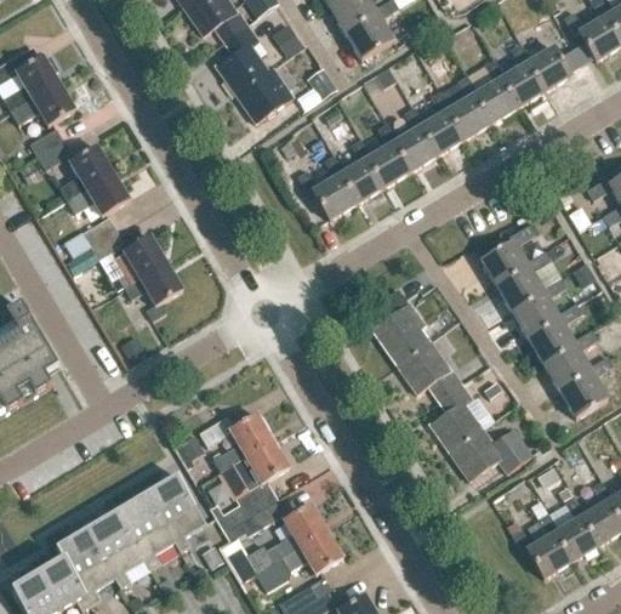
[(237,11),(228,0),(191,0),(183,6),(203,34),(214,27),(223,41),(248,24),(237,10),(237,11)]
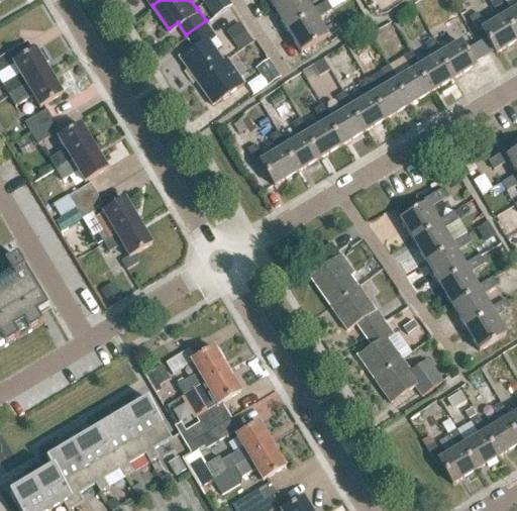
[(204,0),(214,14),(231,2),(230,0),(204,0)]
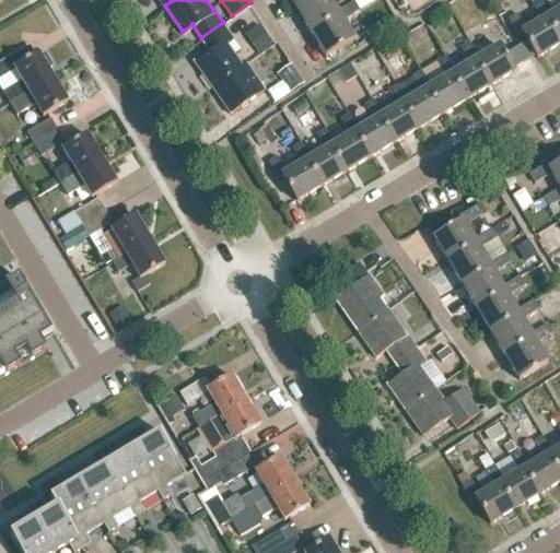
[(305,0),(294,7),(308,30),(338,12),(336,8),(331,0),(305,0)]
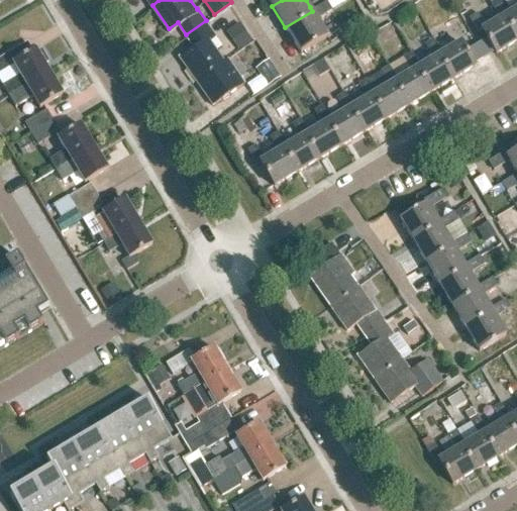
[(322,0),(310,7),(312,11),(285,27),(298,49),(325,33),(315,15),(330,6),(326,0),(322,0)]
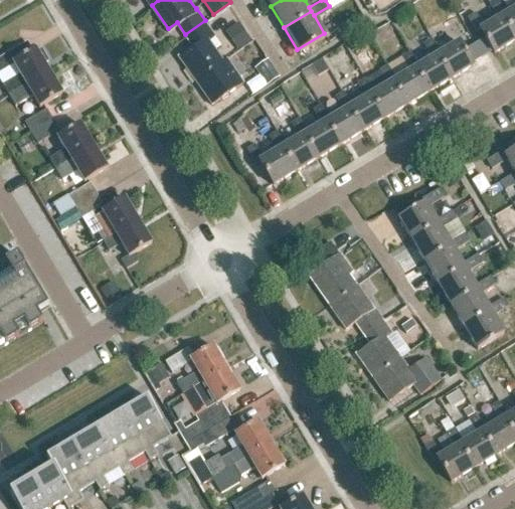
[(514,4),(506,10),(500,0),(491,0),(489,1),(497,15),(501,13),(514,35),(514,4)]
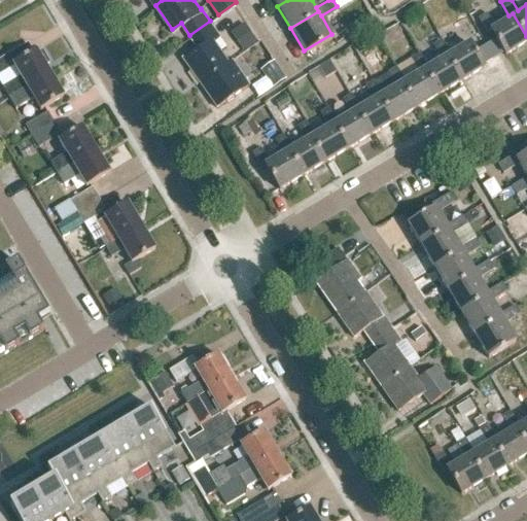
[(526,36),(513,13),(508,15),(495,24),(486,9),(477,15),(486,30),(490,27),(505,53),(526,38),(526,36)]
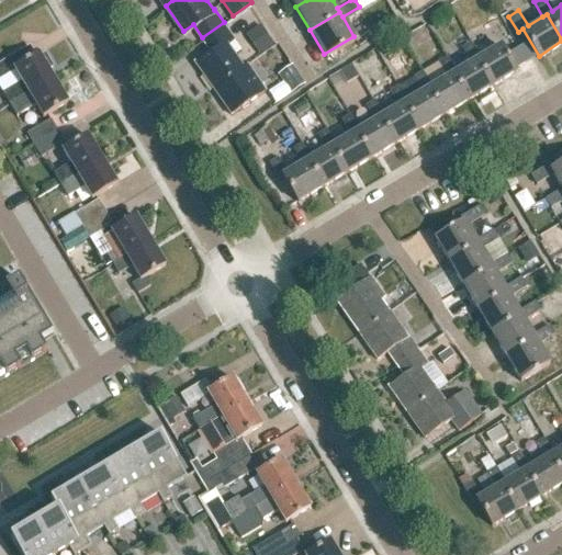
[(233,35),(224,22),(202,37),(210,47),(194,58),(213,83),(243,64),(226,41),(233,35)]
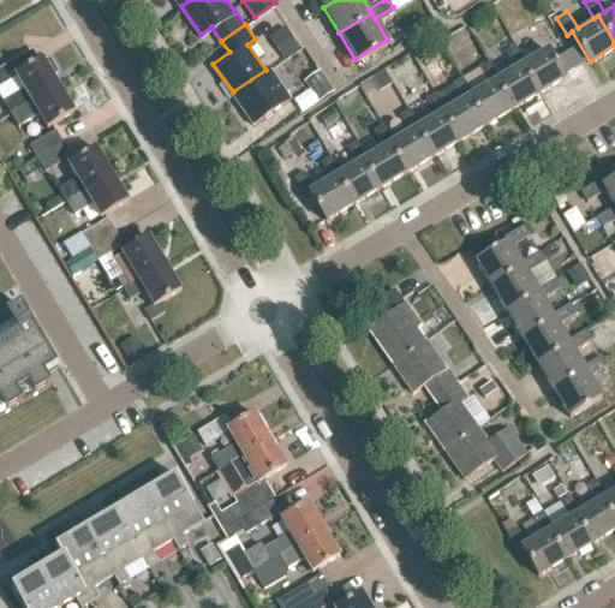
[(275,30),(287,49),(297,43),(285,24),(275,30)]
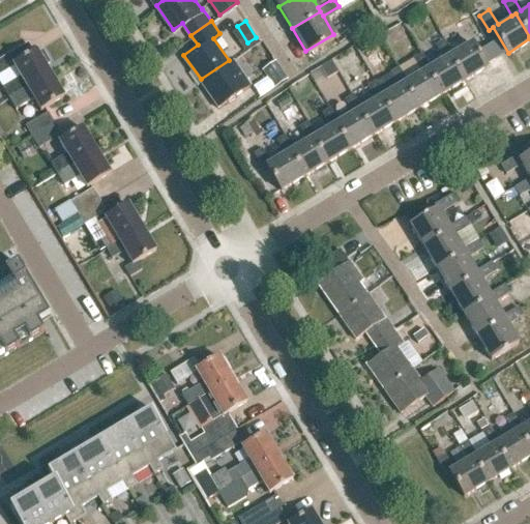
[(483,62),(500,53),(493,40),(476,50),(471,40),(452,52),(443,37),(435,42),(444,56),(447,54),(462,79),(484,64),(483,62)]
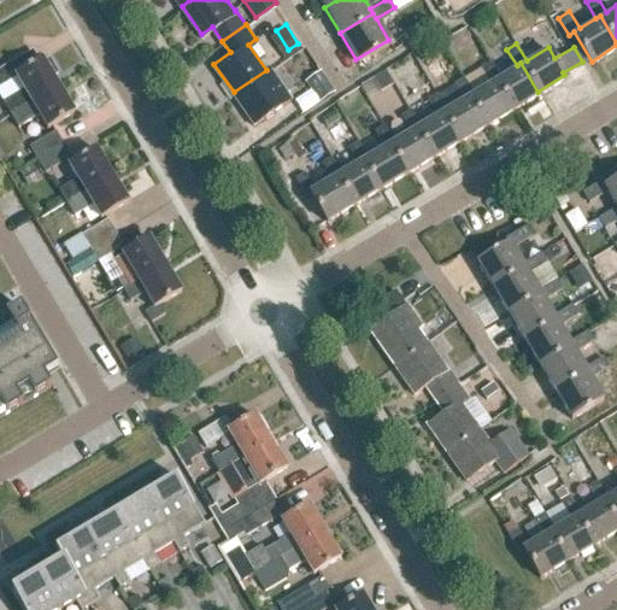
[(479,58),(482,64),(489,59),(487,53),(479,58)]
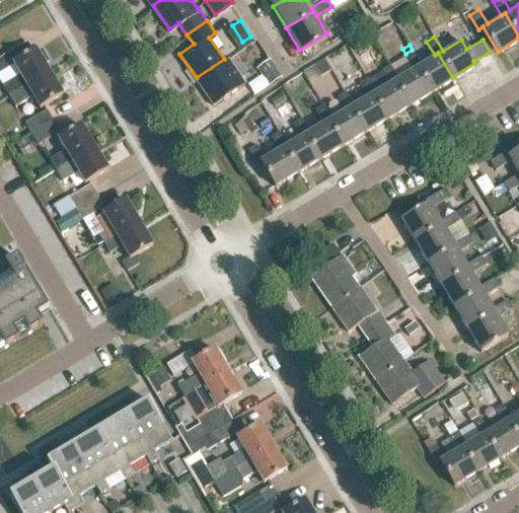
[(7,93),(50,70),(45,61),(49,59),(42,47),(38,49),(35,47),(17,58),(10,48),(0,54),(0,69),(12,62),(19,72),(1,83),(7,93)]
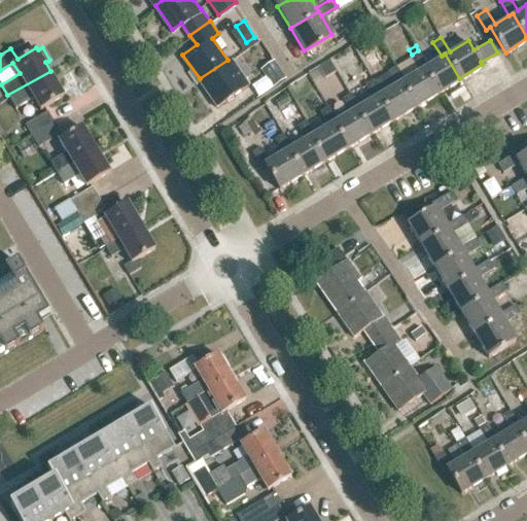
[(445,54),(442,56),(427,65),(418,50),(412,55),(410,56),(418,69),(422,67),(436,92),(459,78),(445,54)]
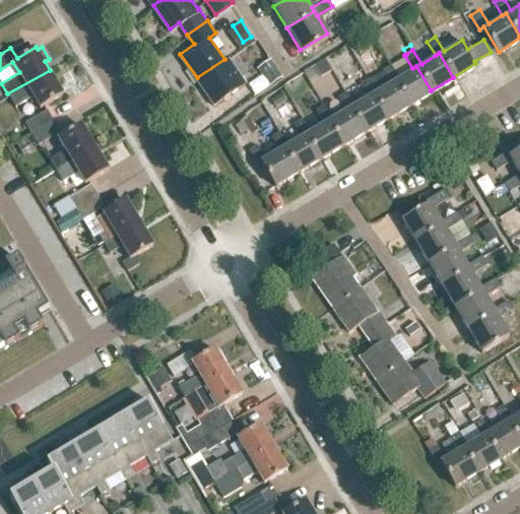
[(228,57),(224,59),(197,77),(213,102),(244,80),(228,57)]
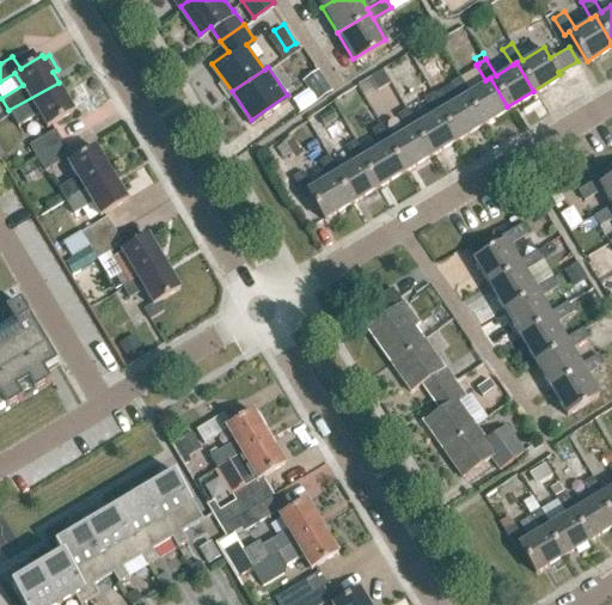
[(317,98),(332,86),(318,67),(303,78),(311,90),(317,98)]
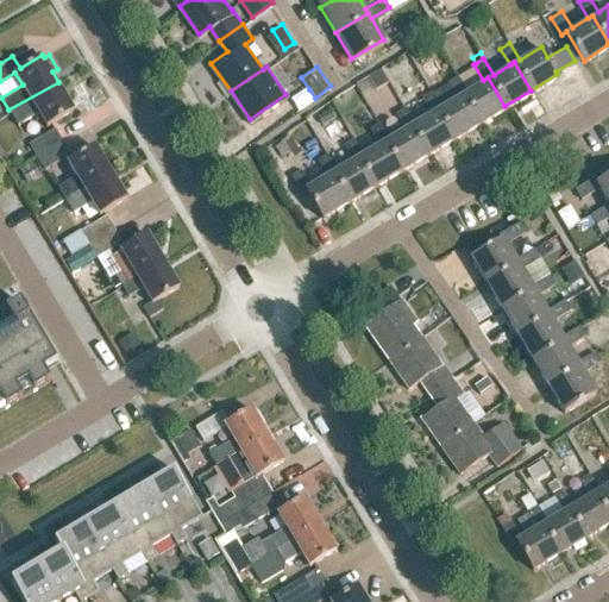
[(376,86),(387,79),(380,67),(369,74),(376,86)]
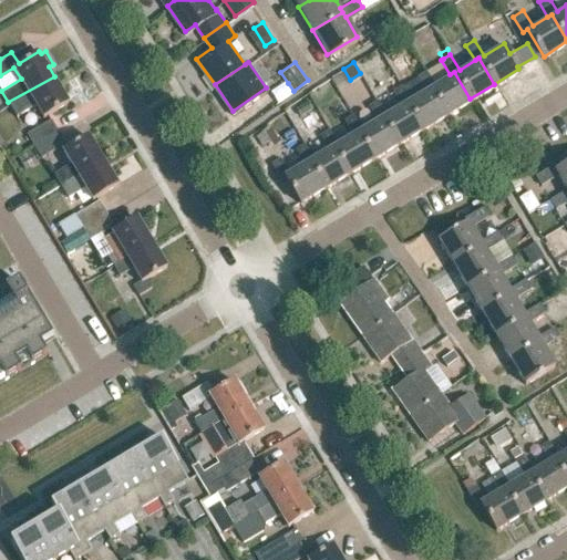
[(454,72),(450,74),(434,84),(425,69),(416,74),(425,90),(430,86),(445,113),(470,99),(454,72)]
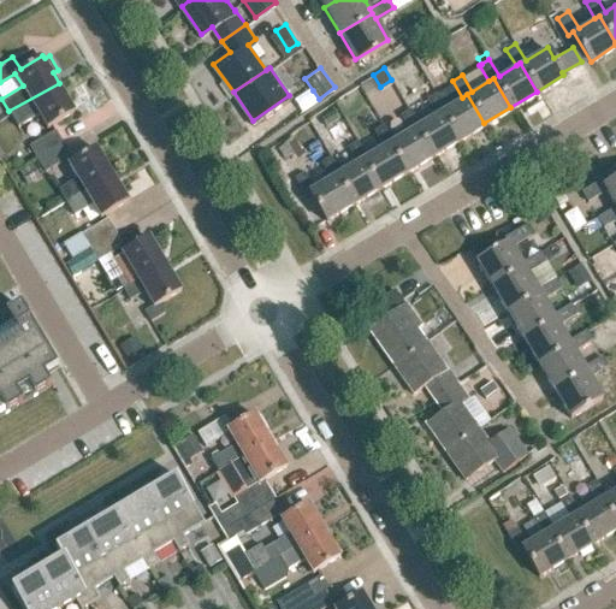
[(75,107),(59,83),(9,111),(17,123),(37,111),(46,125),(75,107)]
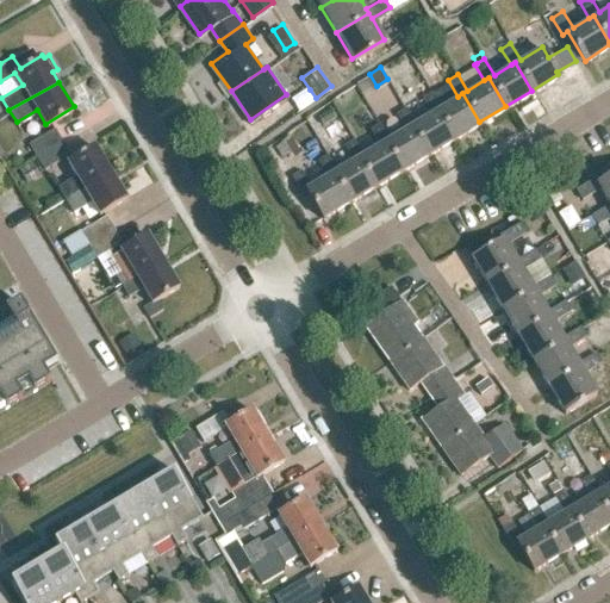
[(306,105),(316,98),(310,89),(300,97),(306,105)]
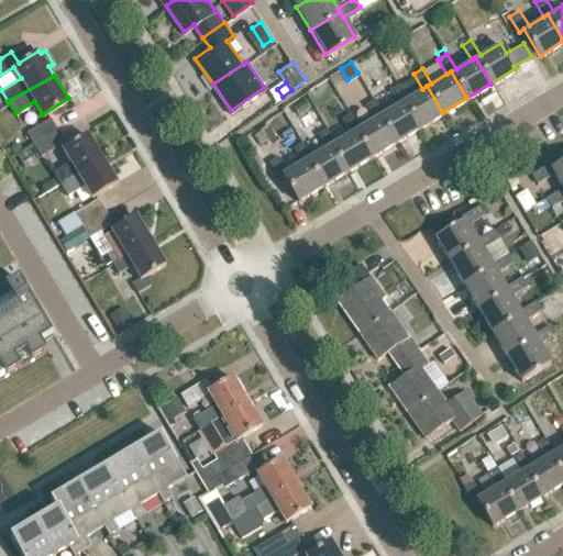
[(427,86),(422,89),(408,98),(398,82),(389,87),(399,103),(403,101),(419,126),(442,112),(427,86)]
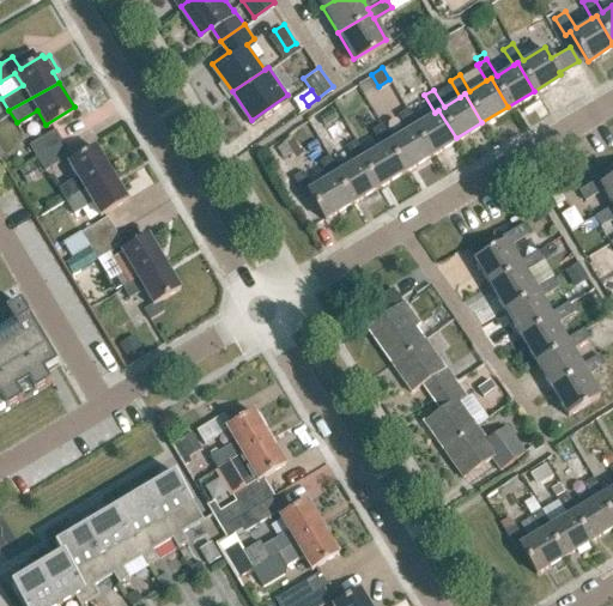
[(438,110),(435,113),(418,122),(407,105),(398,111),(407,128),(412,126),(430,153),(456,138),(438,110)]
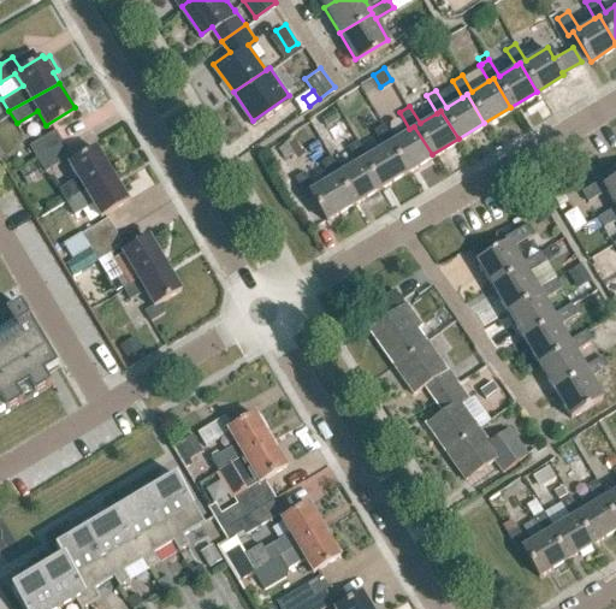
[(321,114),(326,123),(338,116),(332,107),(321,114)]
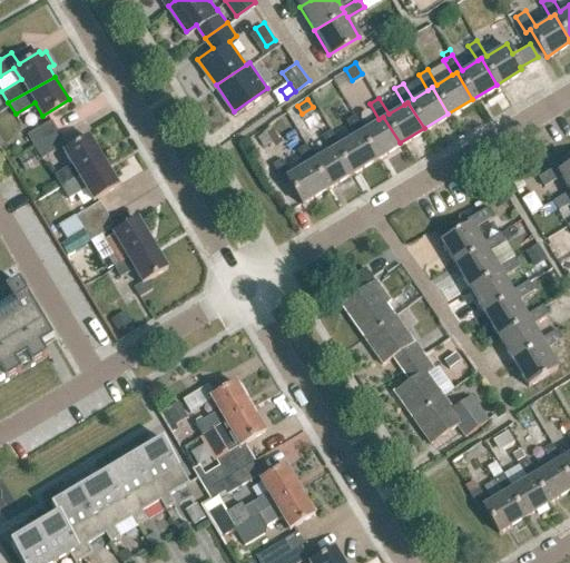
[(383,117),(379,119),(364,128),(354,112),(345,118),(354,134),(360,131),(375,158),(400,142),(383,117)]
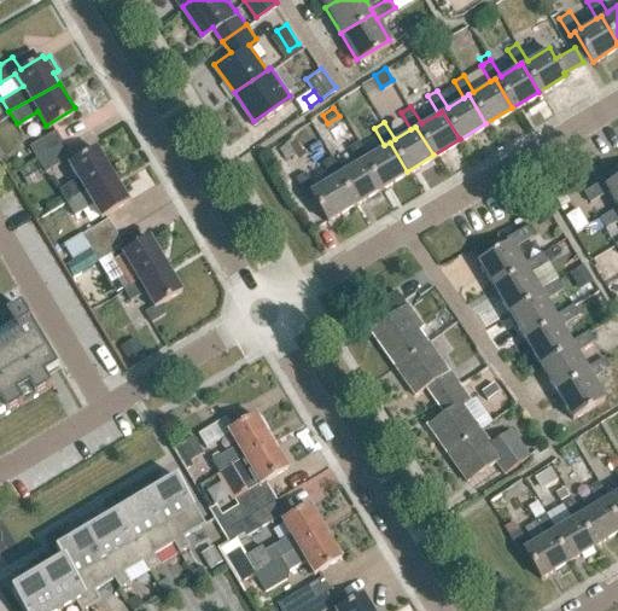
[(38,156),(64,140),(56,127),(29,143),(38,156)]
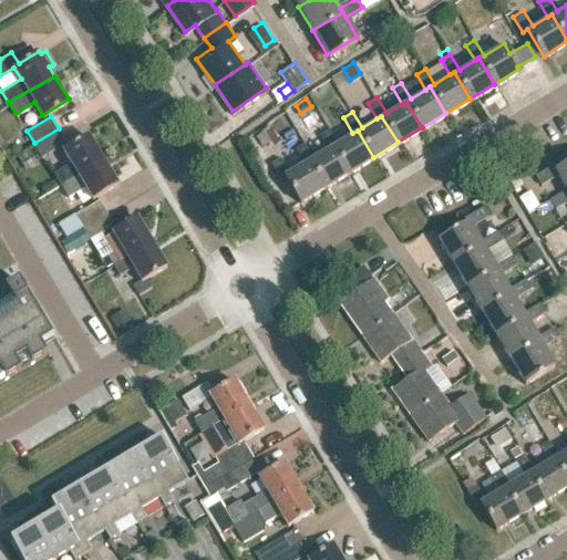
[(265,147),(279,138),(269,122),(255,131),(265,147)]
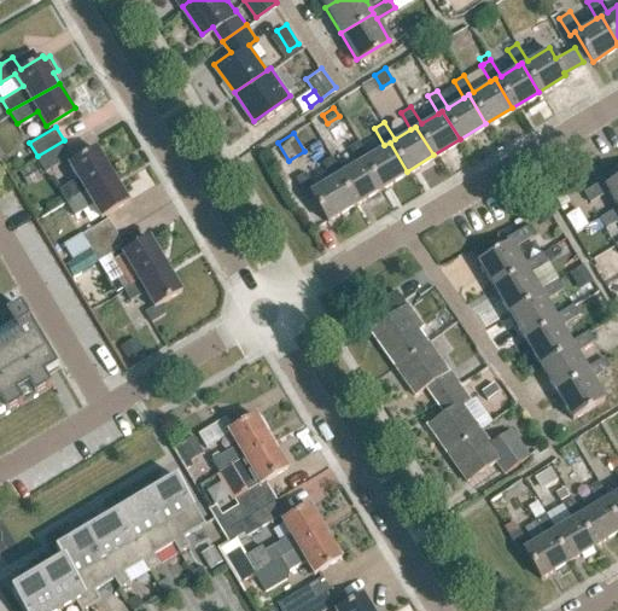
[(390,143),(384,145),(368,155),(357,138),(348,144),(359,161),(363,158),(380,187),(407,172),(390,143)]
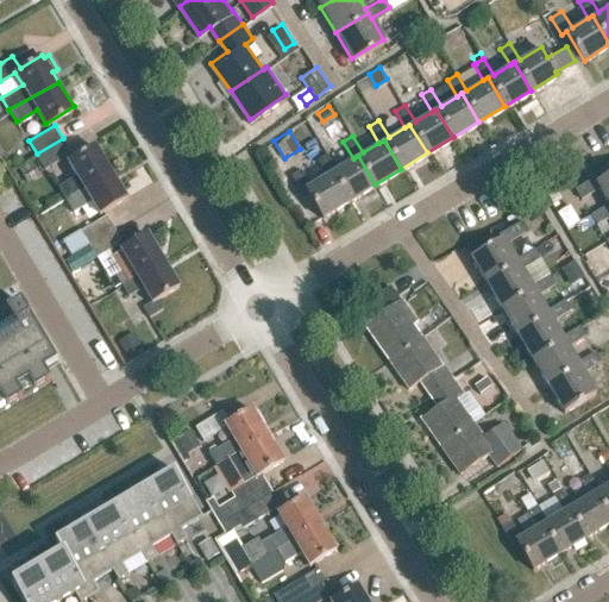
[(70,151),(63,138),(37,154),(44,167),(70,151)]
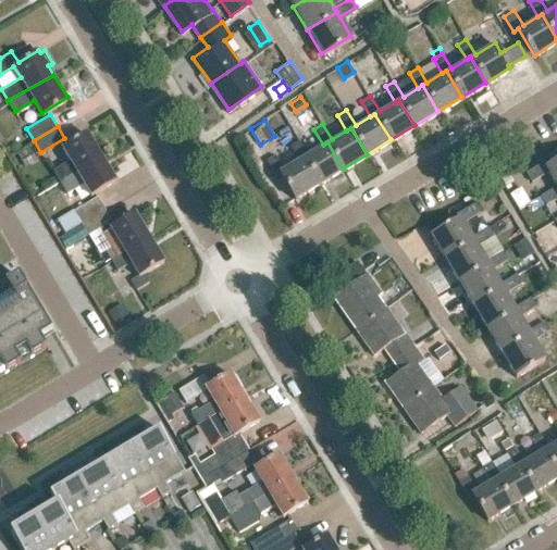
[(52,167),(59,179),(100,154),(86,130),(61,146),(69,158),(52,167)]
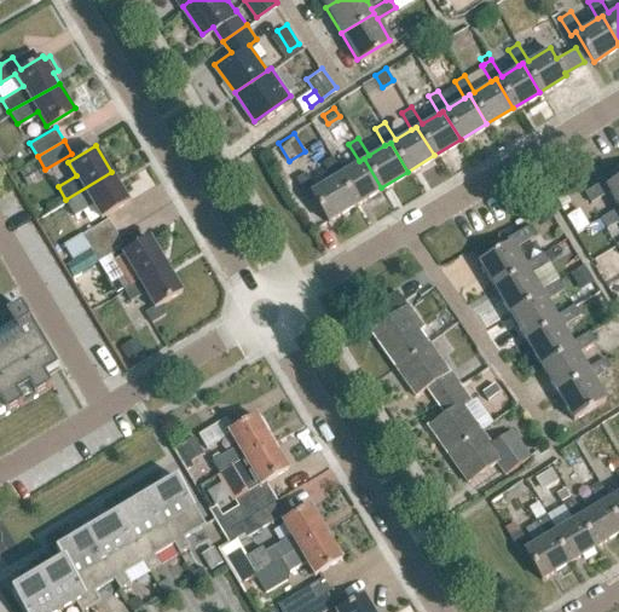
[(364,159),(359,161),(342,171),(333,154),(322,161),(331,178),(337,174),(356,203),(381,188),(364,159)]
